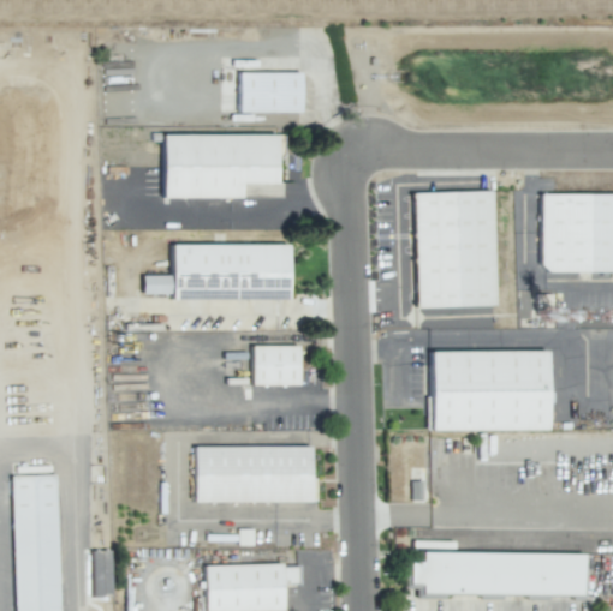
[(237,112),(237,72),(305,72),(305,112),(237,112)]
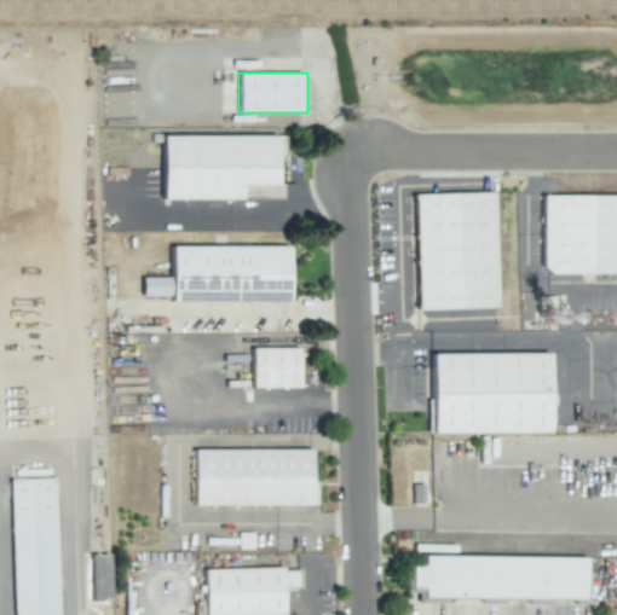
[(160,198),(247,198),(247,184),(283,184),(283,135),(160,134),(160,198)]
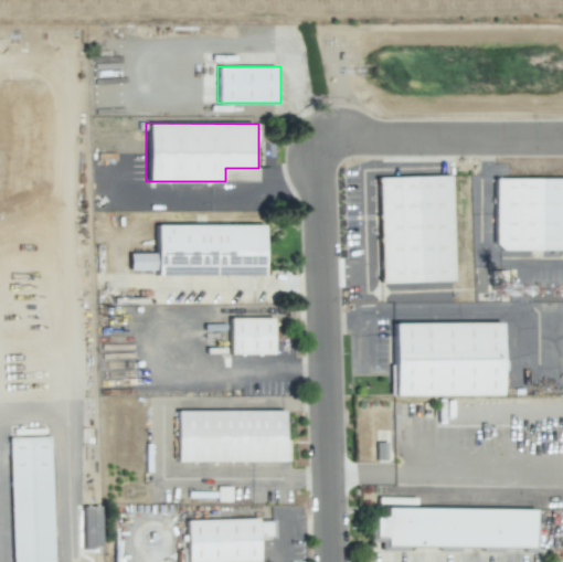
[(375,178),(456,176),(459,282),(379,284),(375,178)]
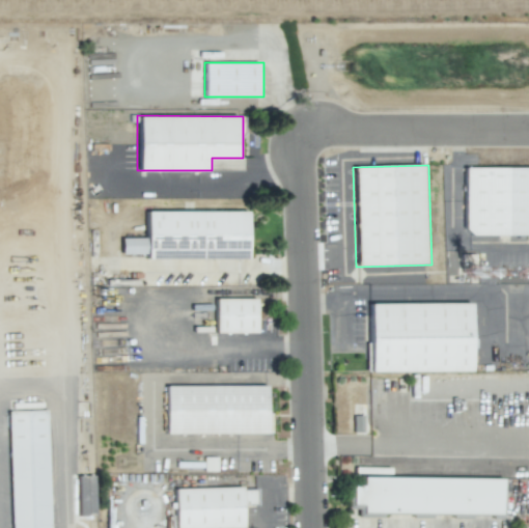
[(465,167),(528,167),(528,234),(473,234),(466,227),(465,167)]
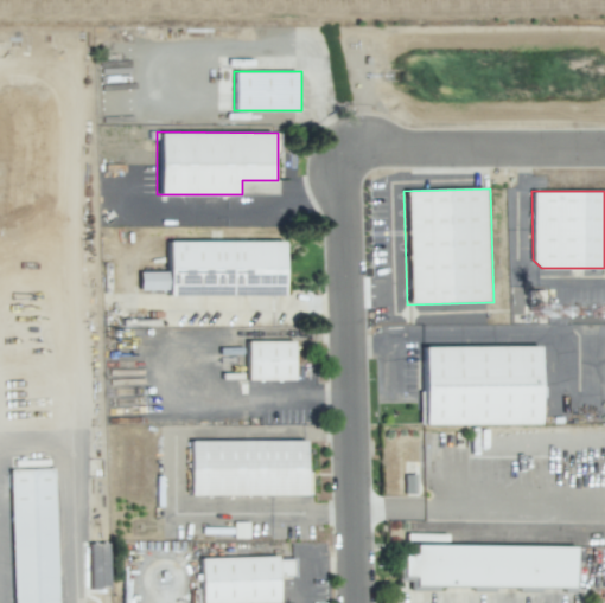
[(167,241),(167,294),(288,294),(288,241),(167,241)]
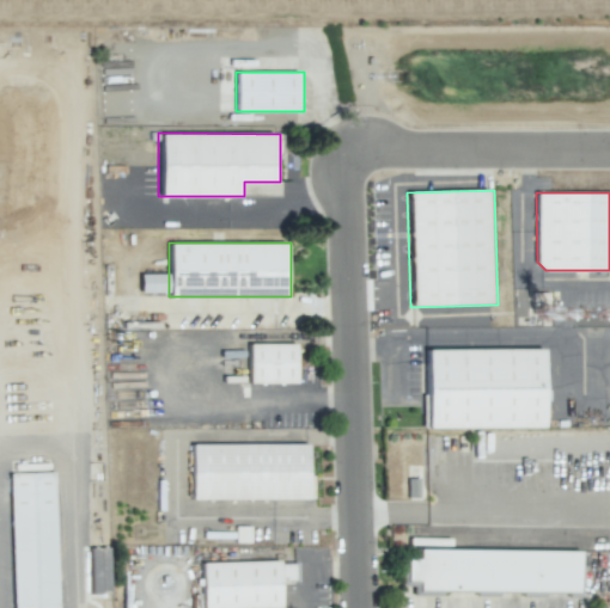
[(248,344),(300,344),(300,385),(248,384),(248,344)]
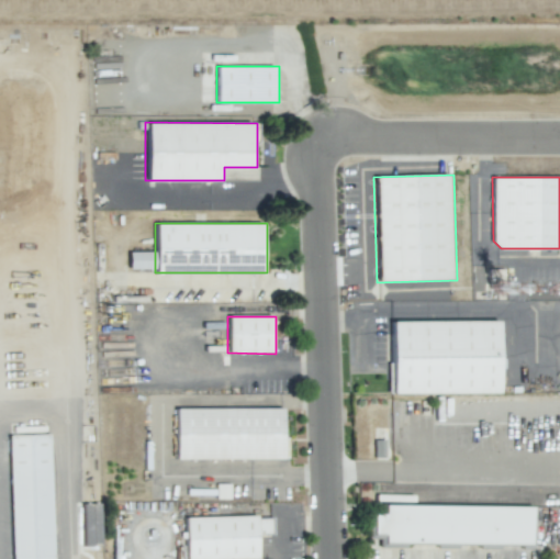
[(505,391),(504,321),(391,322),(391,392),(505,391)]
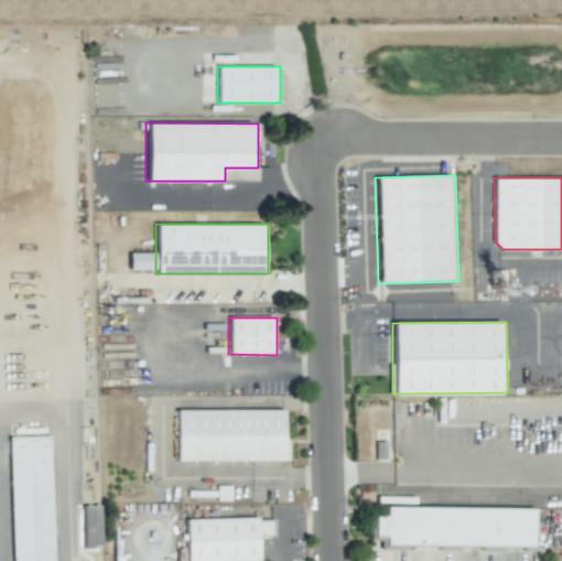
[(175,461),(288,461),(288,410),(175,410),(175,461)]
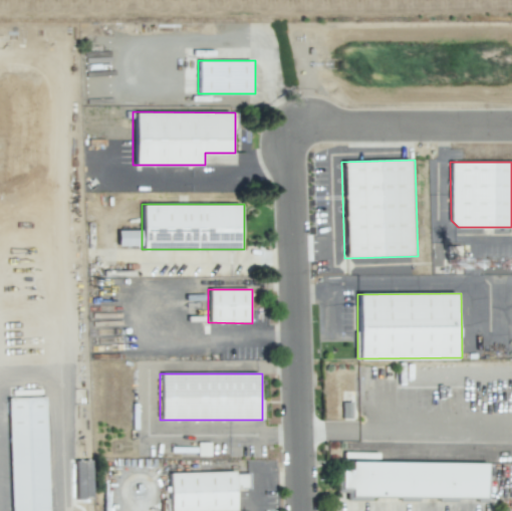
[(14,510),(10,398),(48,397),(52,510),(14,510)]
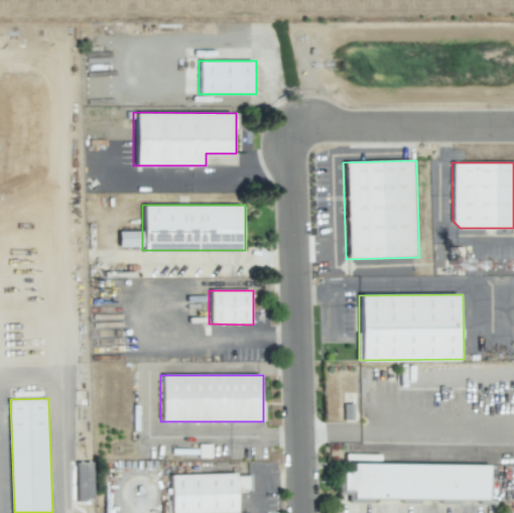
[(94,498),(93,459),(77,460),(78,498),(94,498)]
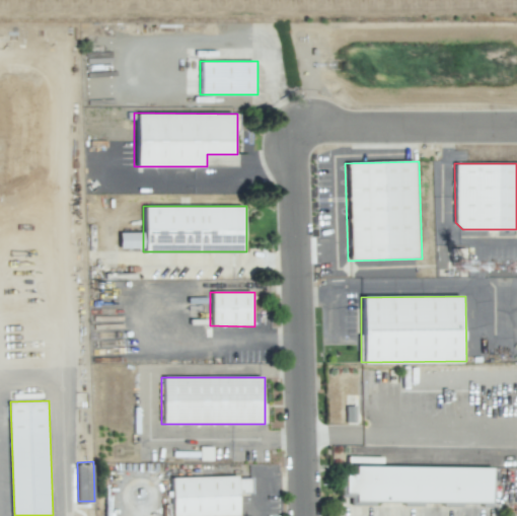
[(497,468),(497,504),(359,503),(359,493),(346,493),(346,473),(358,474),(358,466),(497,468)]
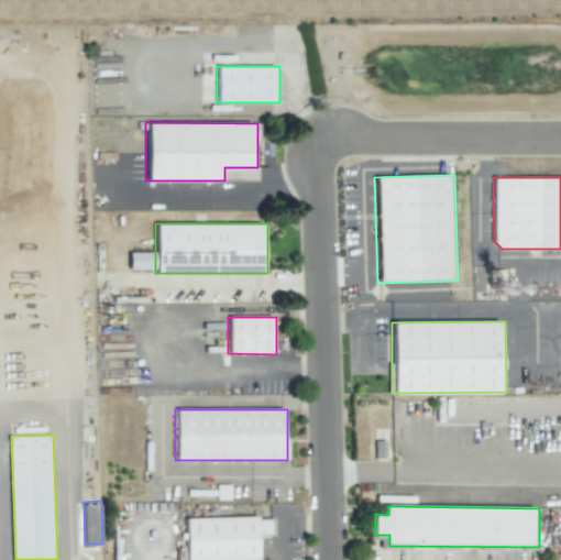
[(187,559),(187,518),(261,517),(261,519),(276,519),(277,536),(263,536),(264,559),(187,559)]
